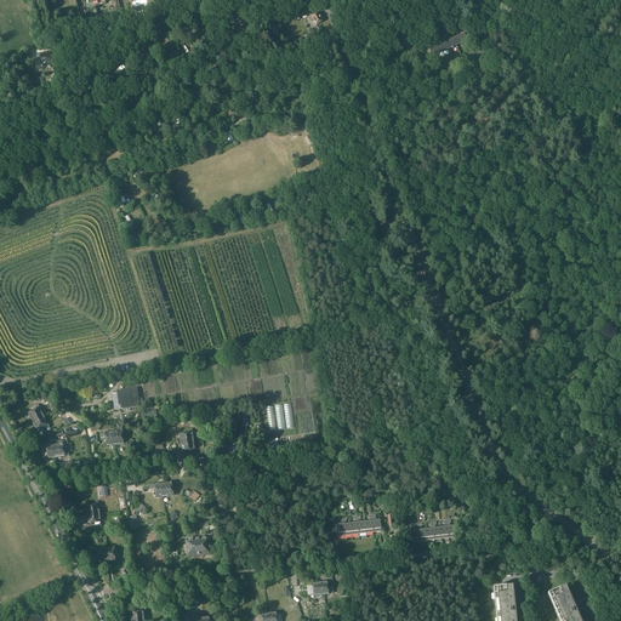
[(308,17),(311,22),(313,20),(317,26),(323,22),(318,12),(308,17)]
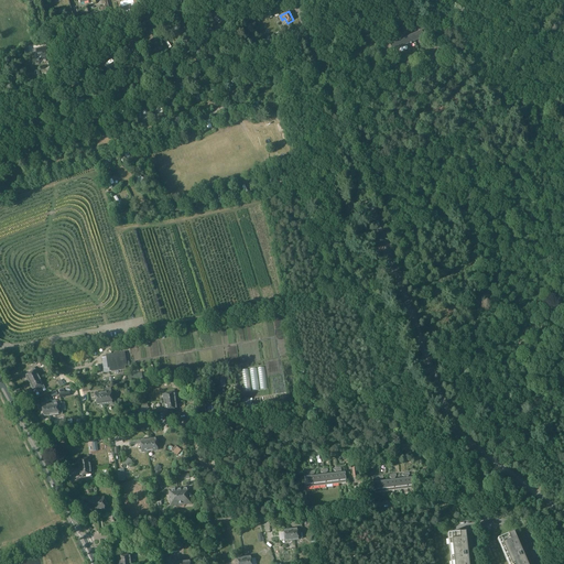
[(409,36),(391,44),(393,51),(425,38),(422,31),(411,35),(410,33),(408,34),(409,36)]
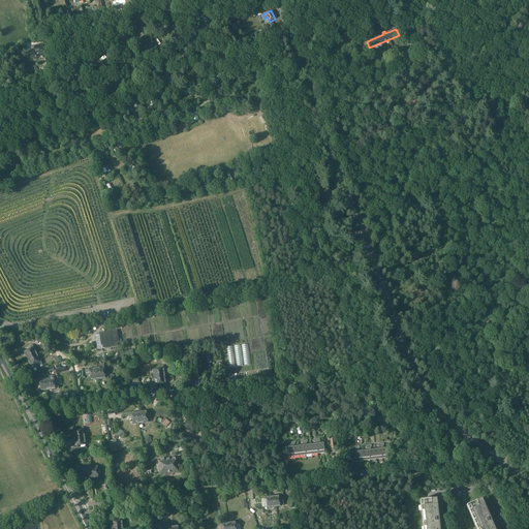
[(275,31),(270,33),(274,41),(279,38),(275,31)]
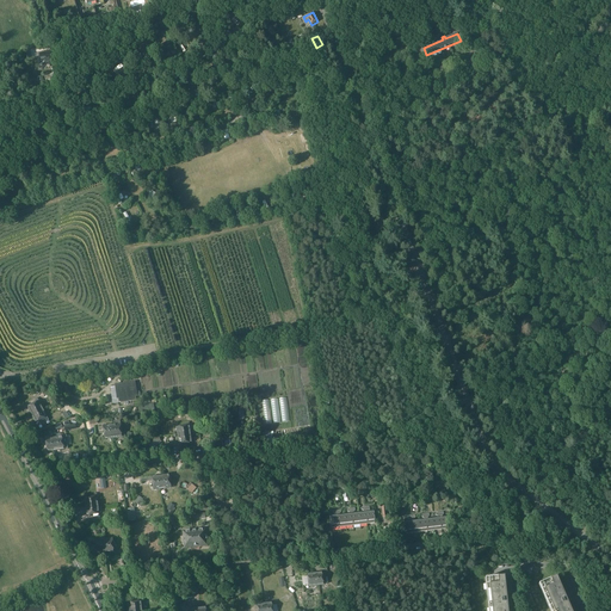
[(49,49),(45,50),(47,51),(39,54),(42,62),(51,61),(49,49)]
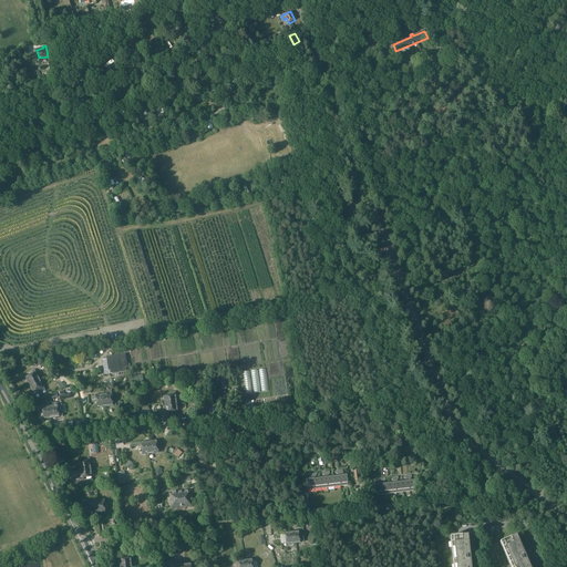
[(136,64),(142,59),(137,54),(133,60),(136,64)]
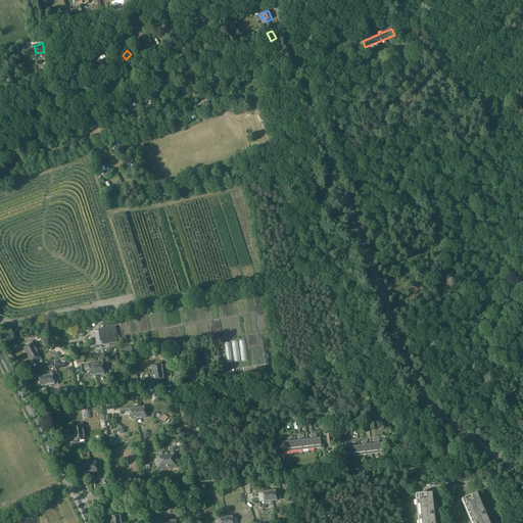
[(104,57),(98,62),(102,66),(108,61),(104,57)]
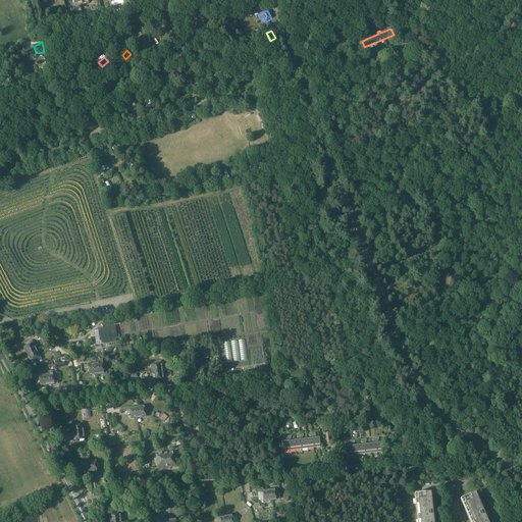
[(45,68),(42,68),(43,71),(45,71),(50,70),(50,67),(49,63),(46,63),(44,64),(45,68)]
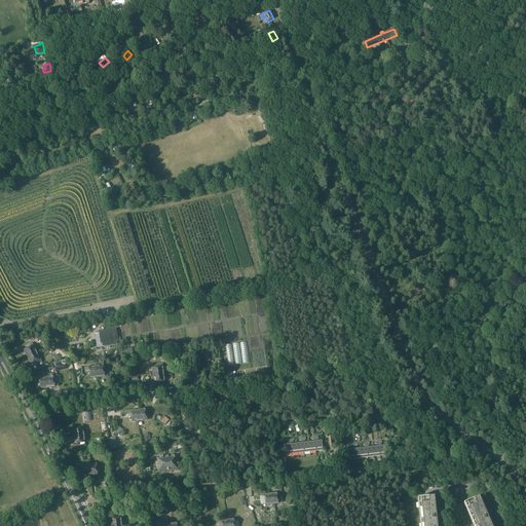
[(67,77),(70,81),(77,77),(74,73),(67,77)]
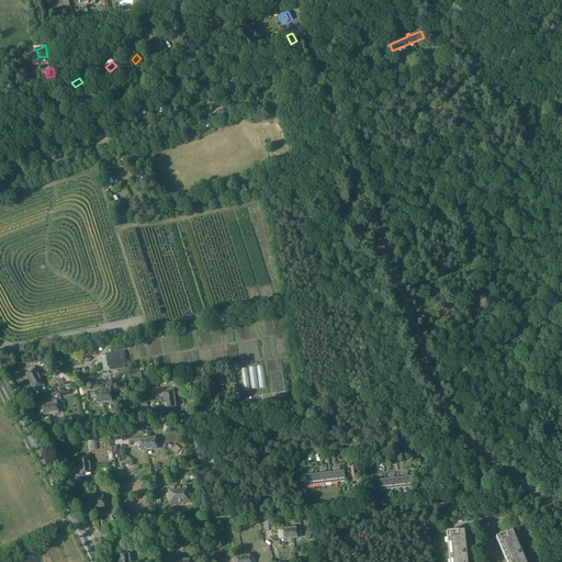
[(102,83),(99,88),(105,93),(109,89),(102,83)]
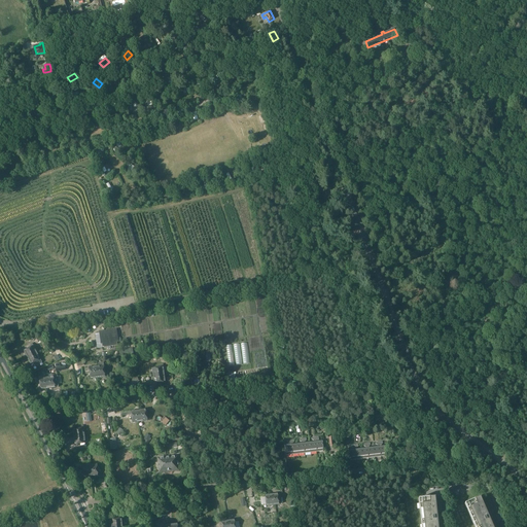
[(199,81),(194,86),(197,90),(202,84),(199,81)]
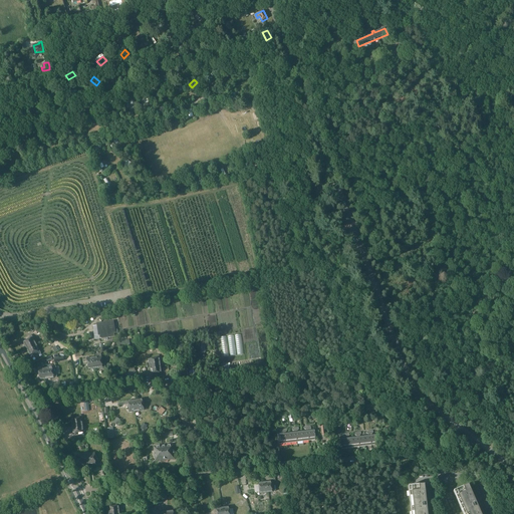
[(250,92),(246,94),(246,95),(249,103),(256,100),(258,100),(255,93),(251,94),(250,92)]
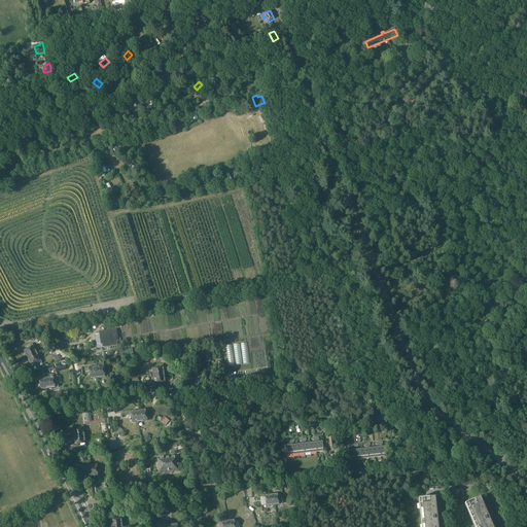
[(145,113),(152,108),(149,103),(142,109),(145,113)]
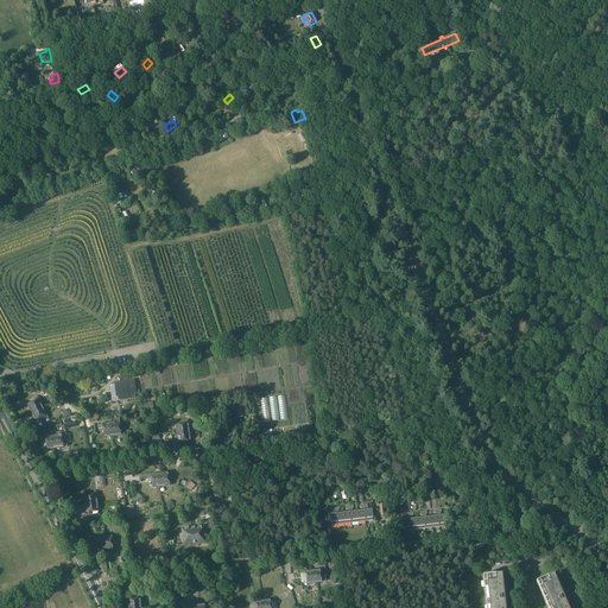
[(109,134),(106,130),(100,134),(103,139),(109,134)]
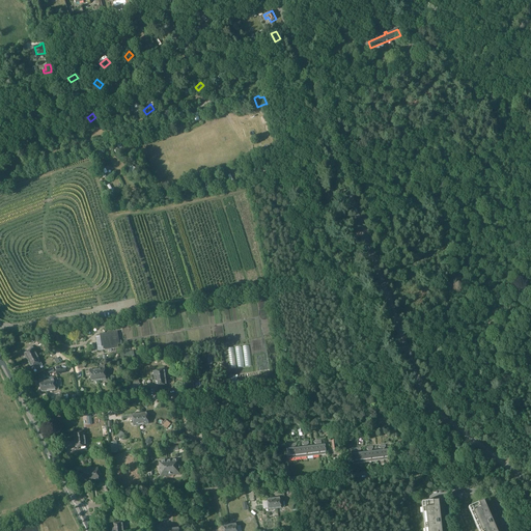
[(154,129),(156,135),(163,133),(161,127),(154,129)]
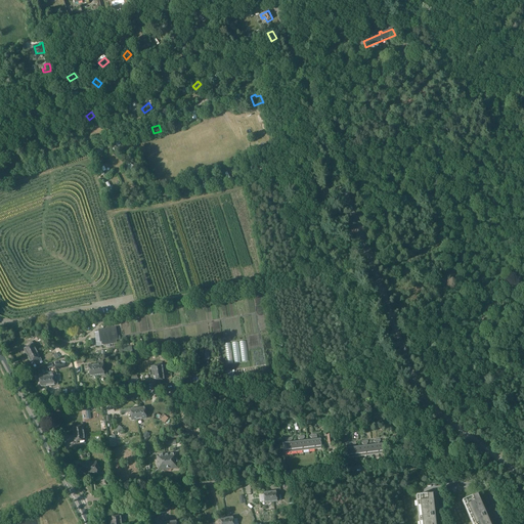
[(142,128),(135,130),(137,136),(144,133),(142,128)]
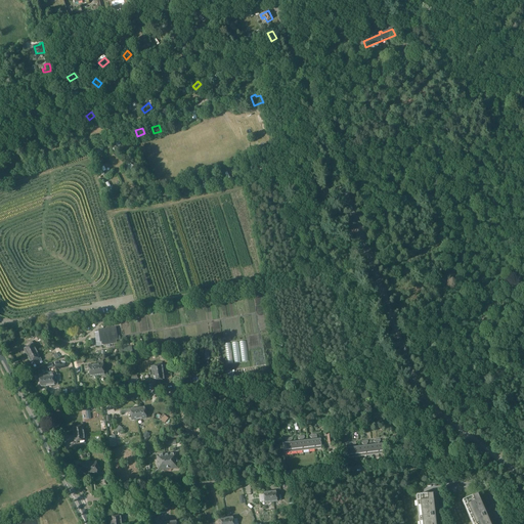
[(266,173),(270,172),(270,170),(280,168),(279,161),(274,162),(273,159),(264,161),(266,173)]
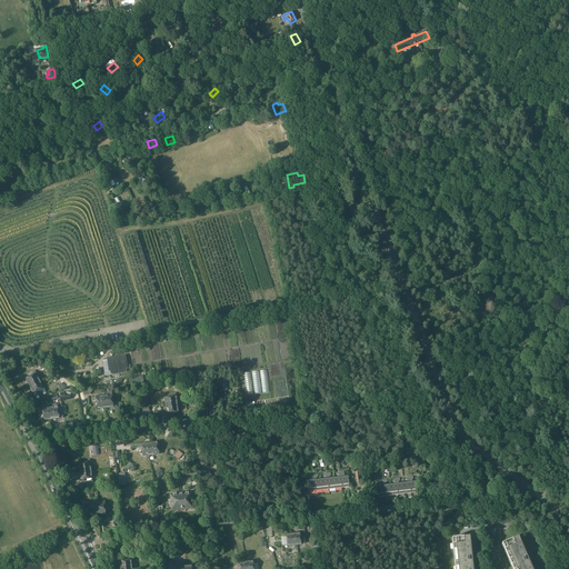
[(110,359),(111,371),(111,375),(128,372),(127,369),(129,368),(128,358),(123,358),(112,359),(112,358),(110,359)]
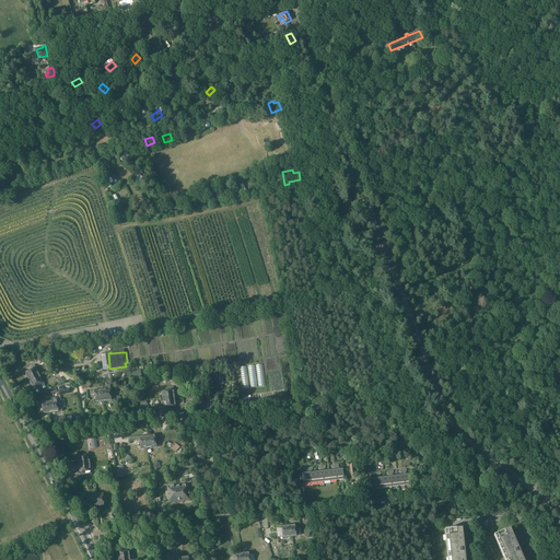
[(25,373),(28,380),(39,374),(34,364),(32,365),(34,369),(25,373)]
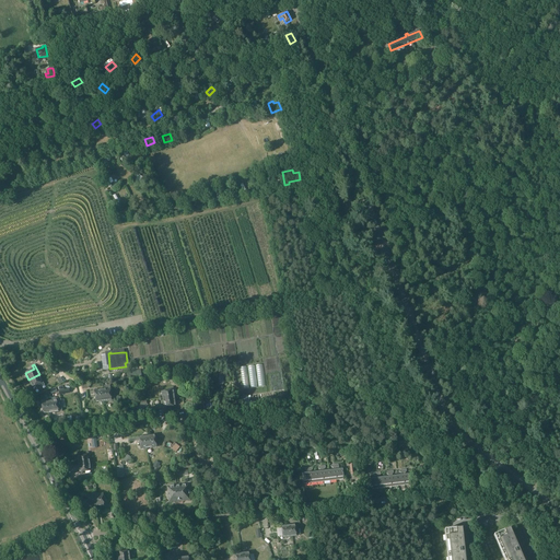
[(217,368),(213,369),(214,370),(217,370),(219,384),(224,384),(222,368),(217,369),(217,368)]
